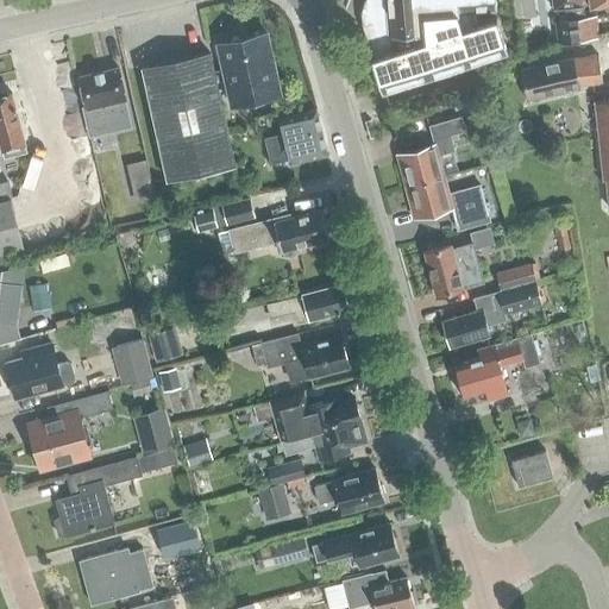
[(360,13),(362,25),(372,58),(370,58),(381,94),(507,54),(496,19),(478,25),(475,13),(496,12),(495,0),(364,0),(364,1),(360,13)]
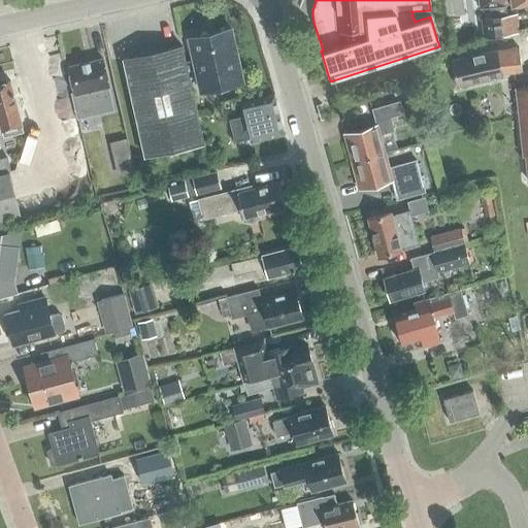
[(463,0),(447,0),(449,10),(465,7),(463,0)]
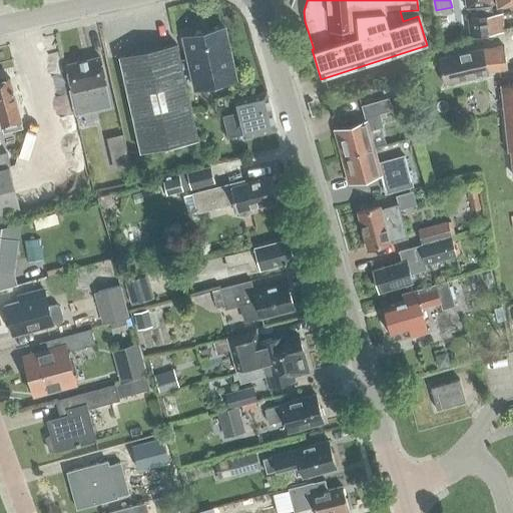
[(491,5),(490,0),(464,0),(466,8),(477,6),(478,18),(468,19),(470,37),(480,36),(496,34),(494,16),(493,16),(491,5)]
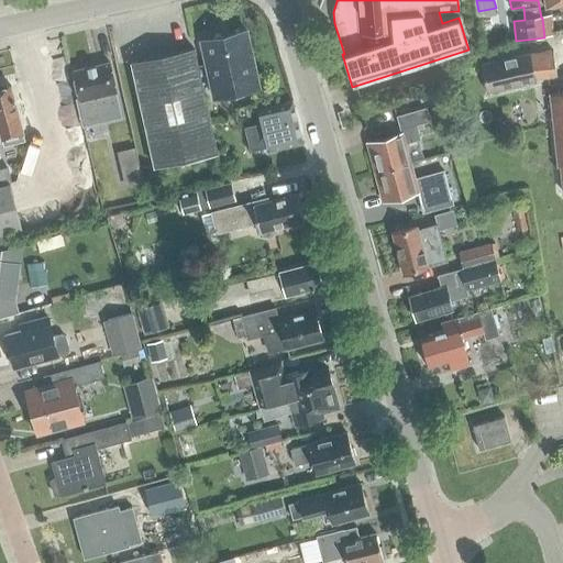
[(562,0),(541,0),(542,9),(562,6),(562,0)]
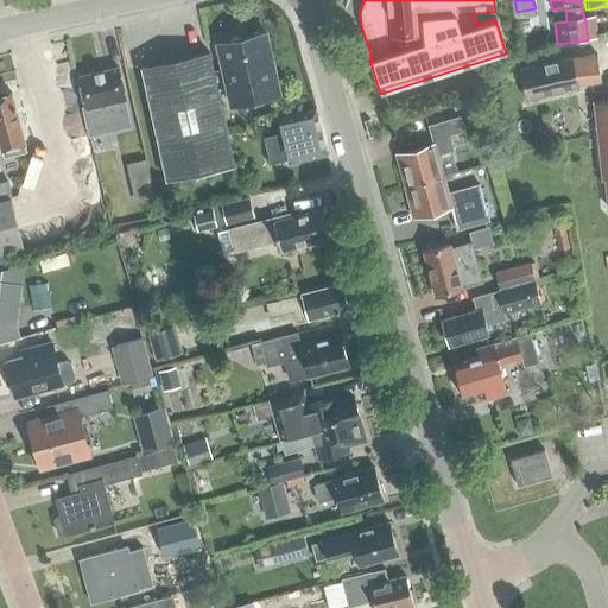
[(586,19),(588,40),(596,39),(594,18),(586,19)]
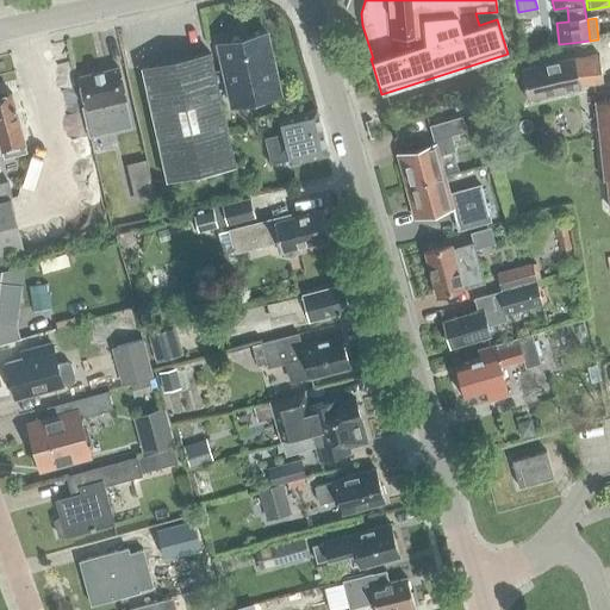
[(529,48),(543,45),(542,33),(528,36),(529,48)]
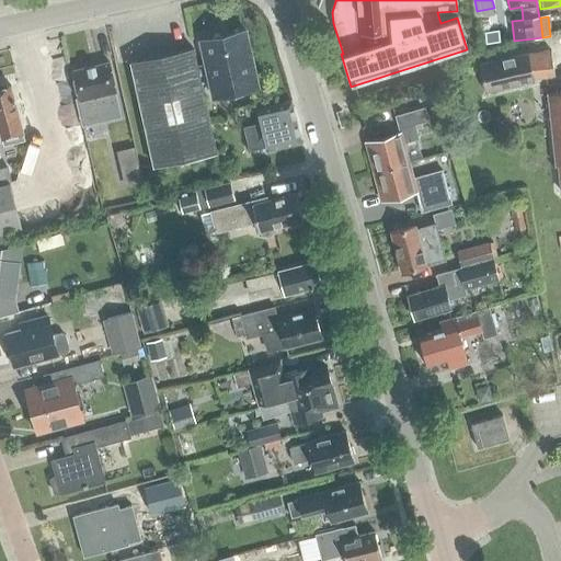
[(245,32),(199,42),(213,98),(258,88),(245,32)]
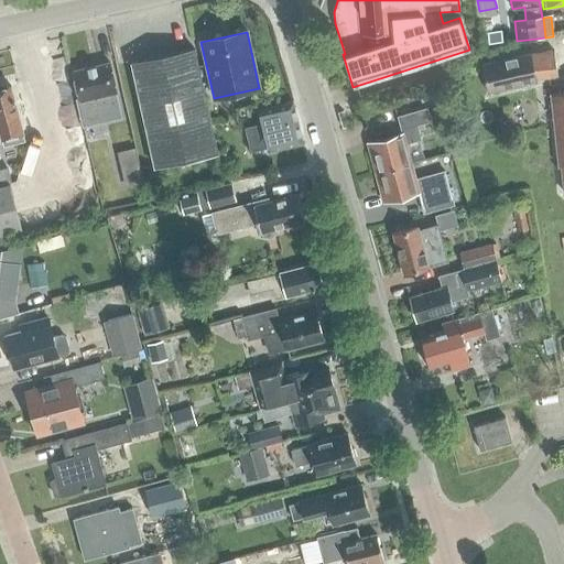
[(194,50),(131,63),(154,166),(216,153),(194,50)]
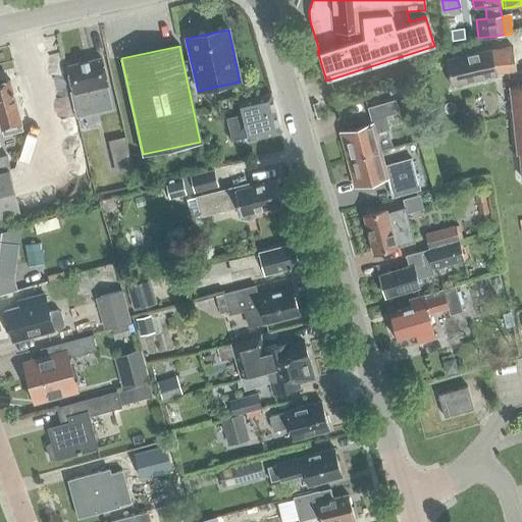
[(515,70),(511,47),(489,50),(446,60),(452,87),(494,75),(496,72),(515,70)]
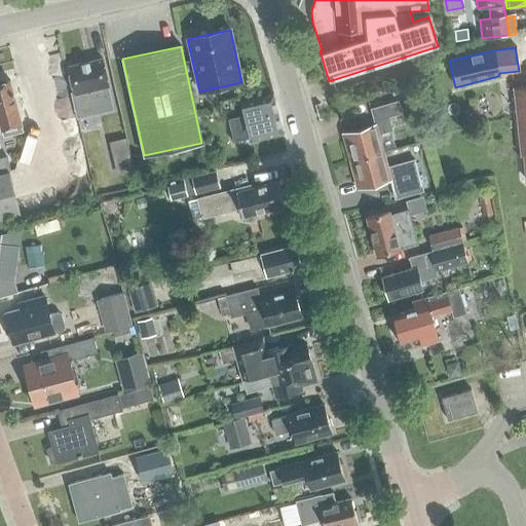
[(102,59),(68,67),(74,94),(70,95),(74,112),(98,107),(99,111),(110,108),(105,88),(108,87),(108,85),(102,59)]
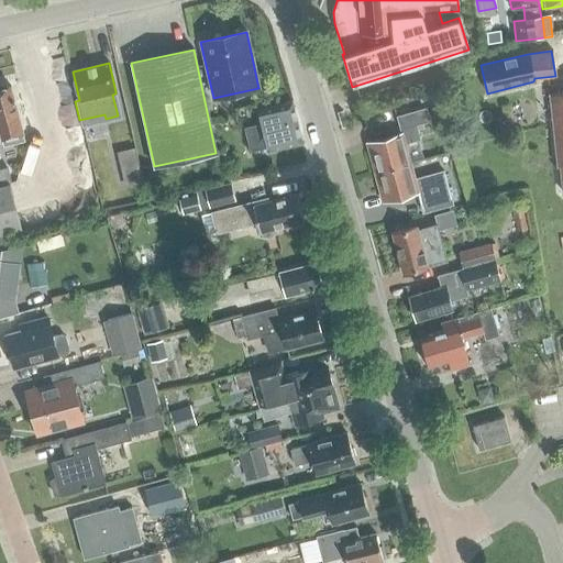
[(24,141),(22,132),(10,86),(0,88),(0,138),(1,138),(3,146),(24,141)]
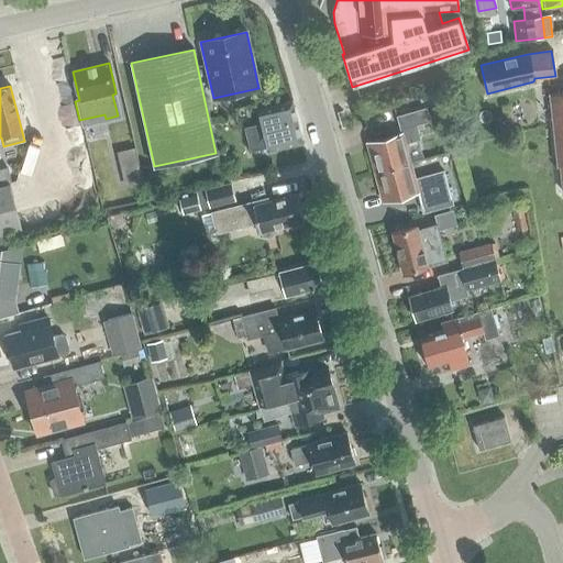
[(562,194),(562,192),(562,91),(549,94),(558,166),(560,166),(562,194)]
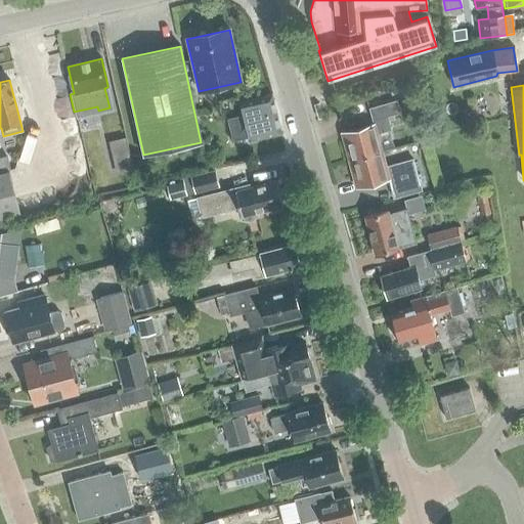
[(280,133),(271,94),(260,97),(258,91),(238,96),(243,115),(227,119),(232,140),(248,136),(249,140),(280,133)]
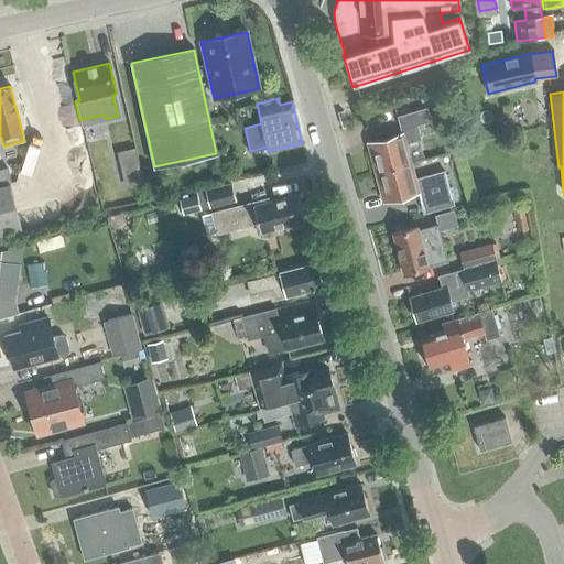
[(402,134),(367,144),(376,173),(410,163),(405,144),(421,140),(418,126),(431,122),(427,108),(397,117),(402,134)]
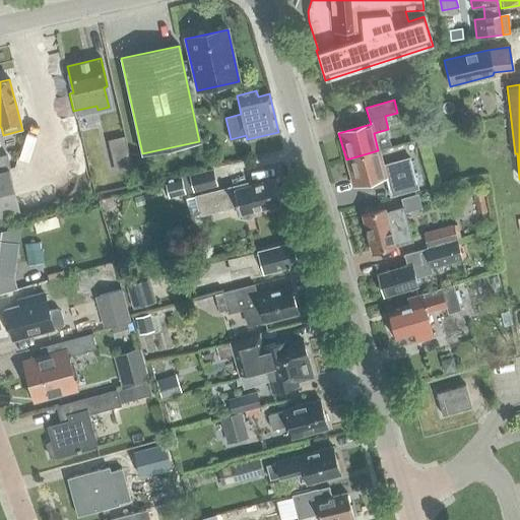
[(116,176),(132,172),(124,137),(107,141),(116,176)]
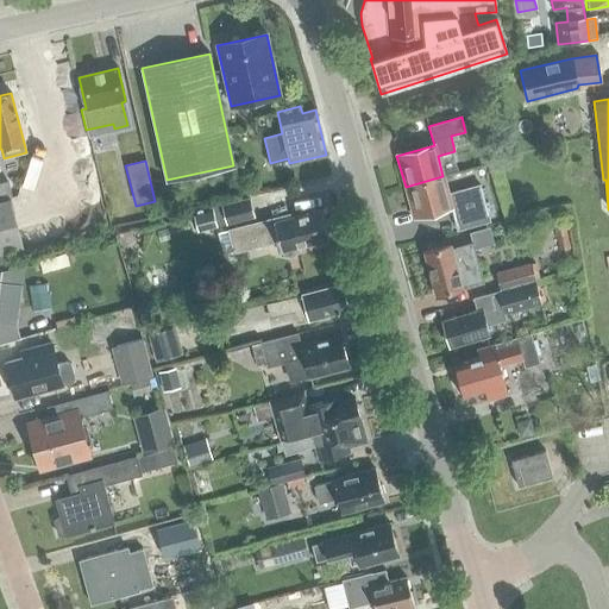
[(443,176),(406,187),(414,218),(451,207),(457,231),(489,221),(485,208),(479,188),(465,192),(449,196),(443,176)]
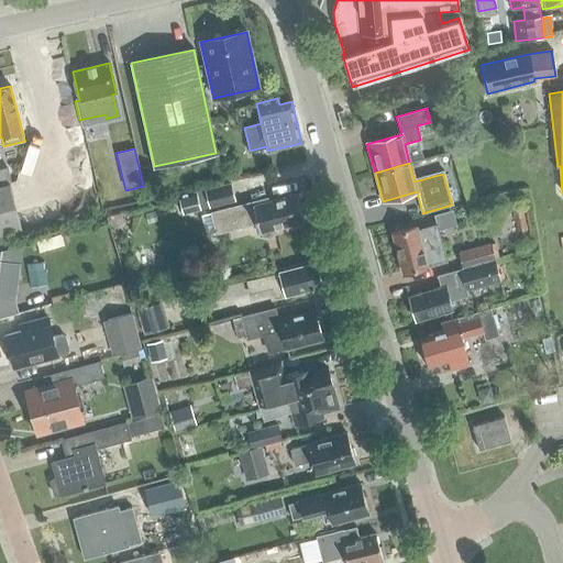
[(10,166),(0,167),(0,179),(12,177),(10,166)]
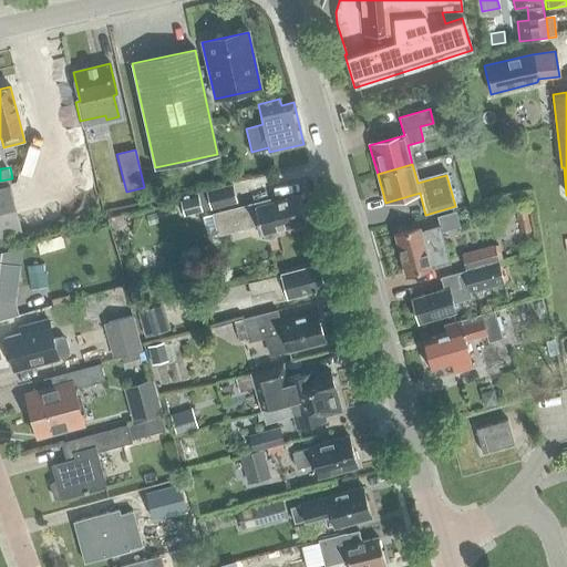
[(0,187),(0,236),(21,232),(9,185),(0,187)]
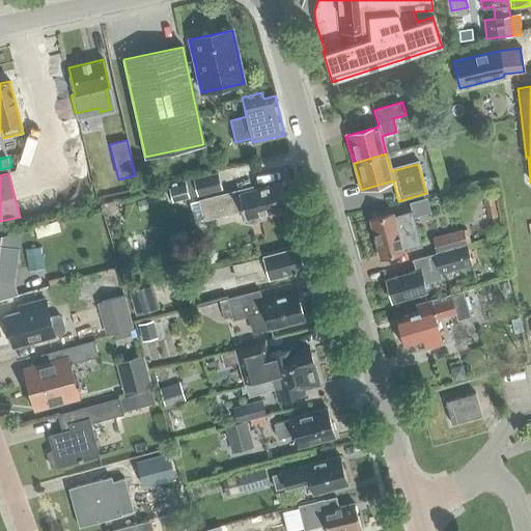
[(194,178),(198,195),(222,189),(218,173),(194,178)]
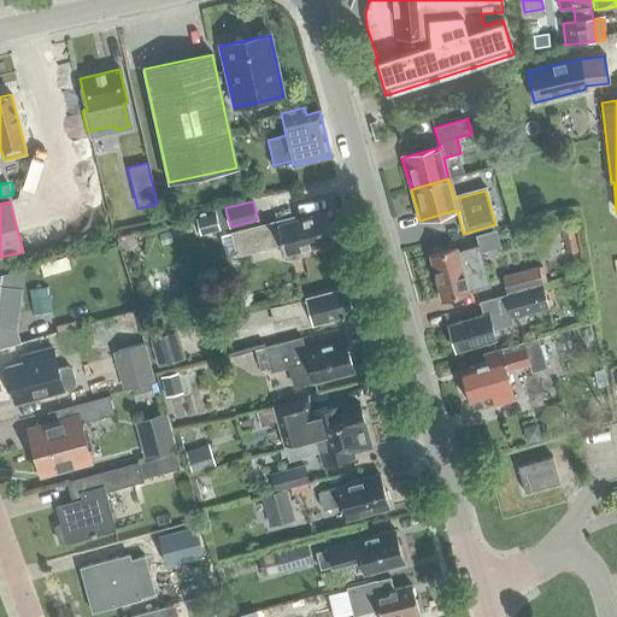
[(238,257),(281,245),(285,259),(295,260),(303,254),(301,250),(334,242),(327,212),(294,221),(293,217),(231,233),(238,257)]
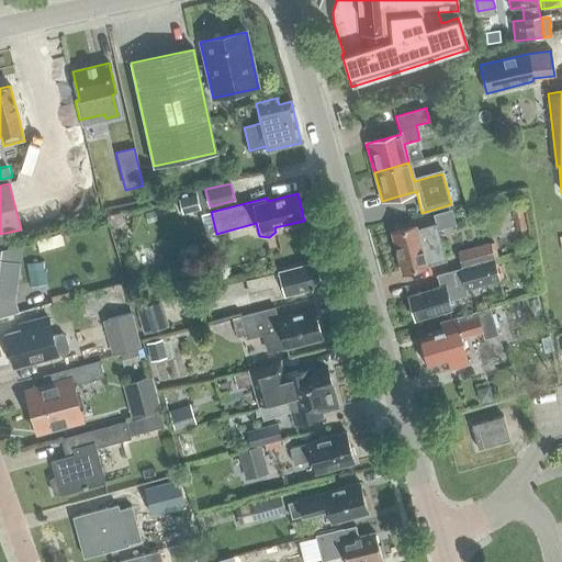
[(182,215),(200,210),(197,197),(178,201),(182,215)]
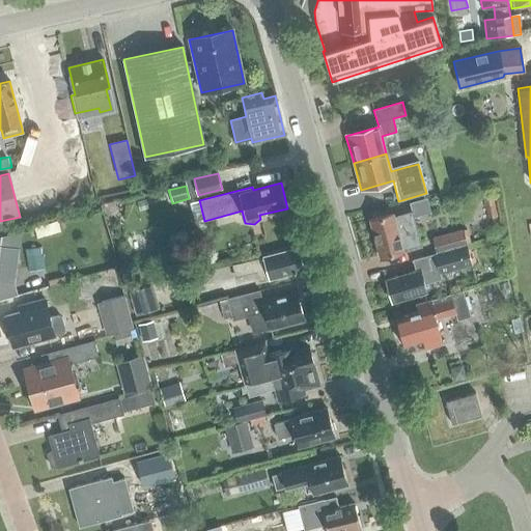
[(485,214),(496,212),(492,194),(482,196),(485,214)]
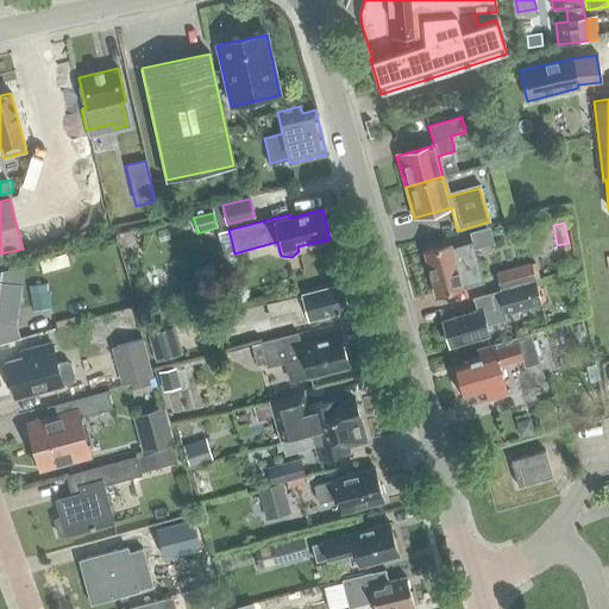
[(424,252),(435,296),(463,289),(483,283),(472,243),(452,249),(451,245),(424,252)]
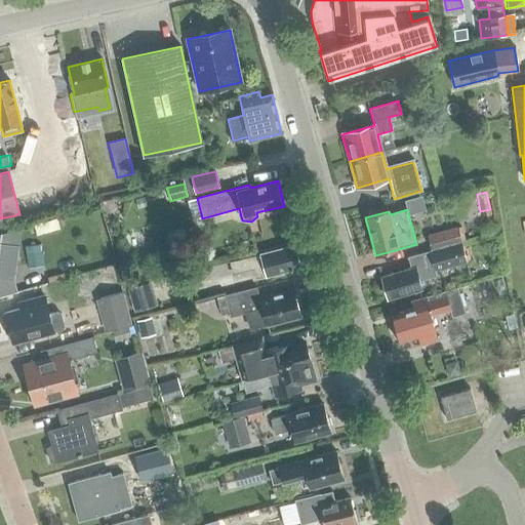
[(0,296),(17,292),(13,282),(21,229),(14,228),(13,232),(7,231),(6,234),(1,233),(1,235),(0,235),(0,296)]
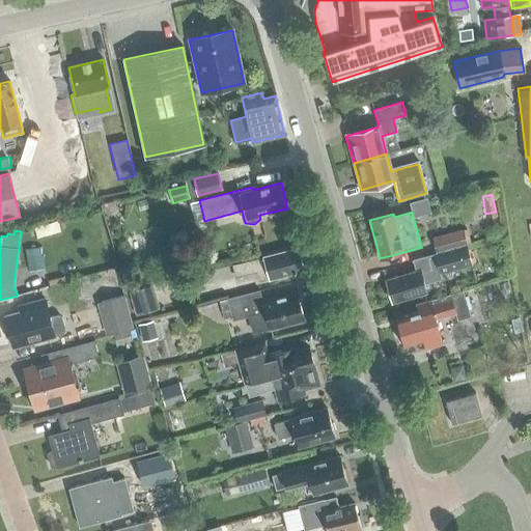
[(432,239),(436,253),(467,245),(463,231),(432,239)]
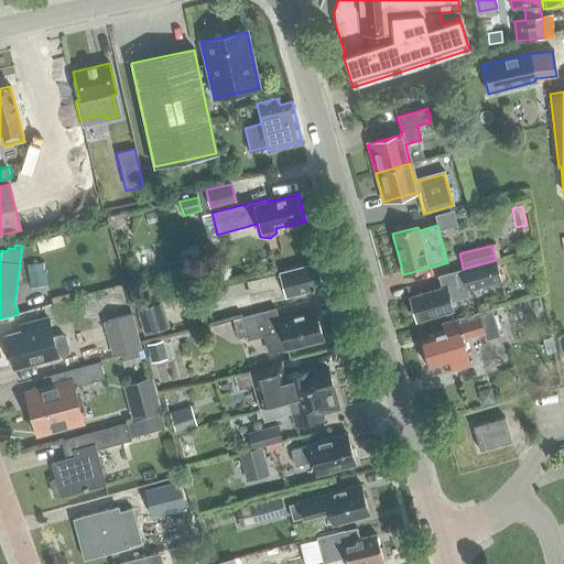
[(461,270),(436,277),(440,289),(410,296),(416,322),(453,311),(449,302),(469,297),(467,291),(501,282),(496,261),(461,270)]
